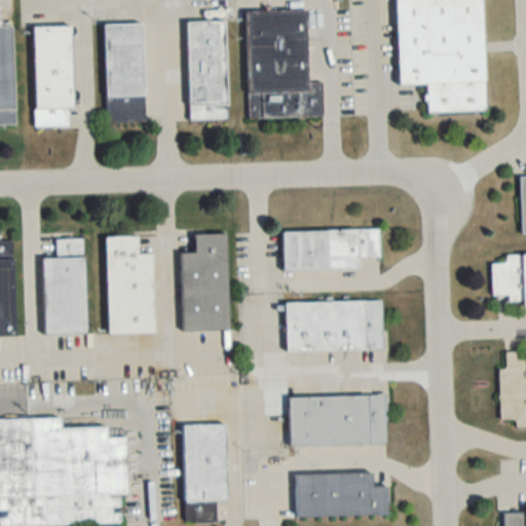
[(395,0),(398,86),(426,85),(427,113),(485,111),(481,0),(395,0)]
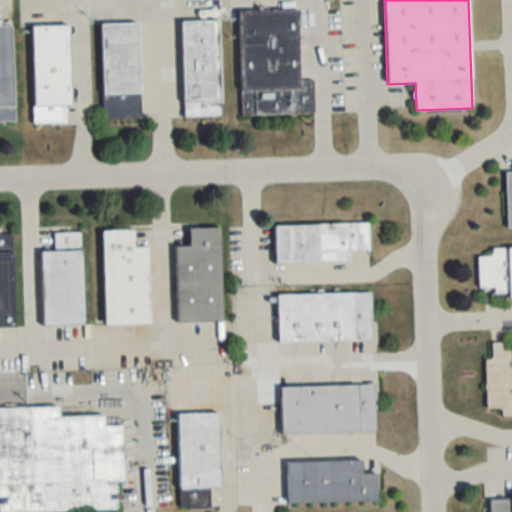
[(299,80),(298,10),(239,11),(241,115),(313,114),(313,80),(299,80)]
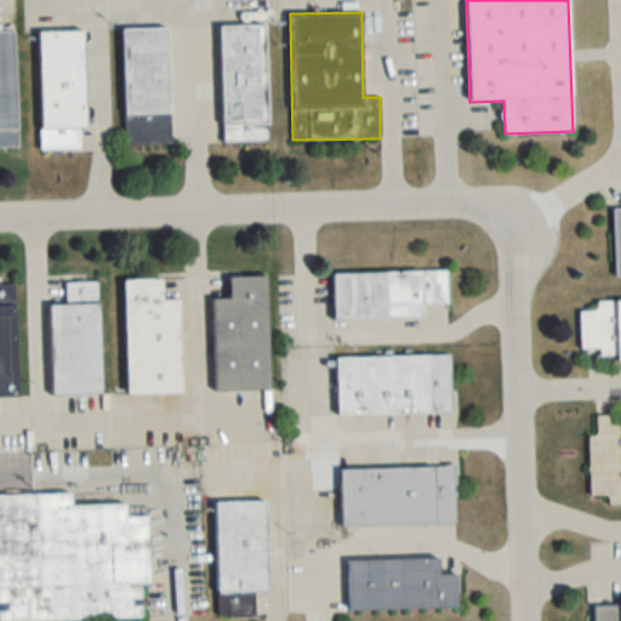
[(220,26),(222,141),(268,141),(266,24),(220,26)]
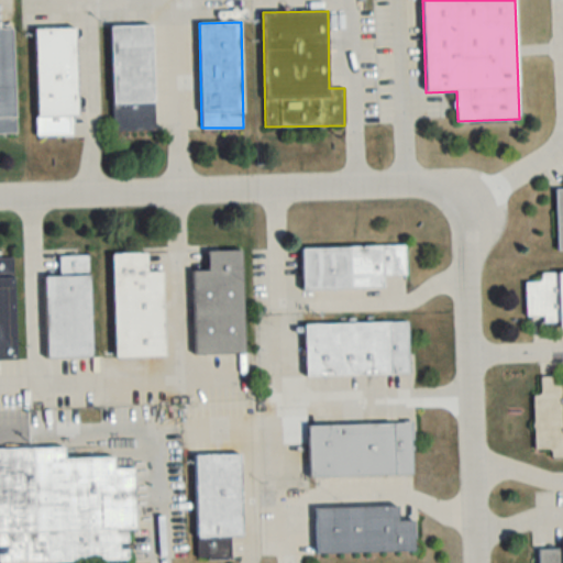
[(154,130),(153,25),(111,26),(112,131),(154,130)]
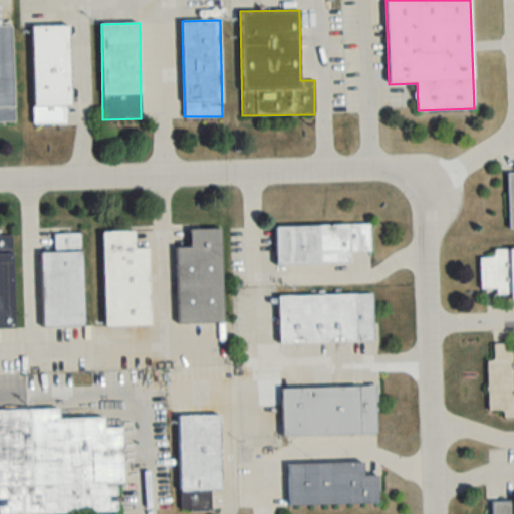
[(0,122),(13,122),(11,25),(0,25),(0,122)]
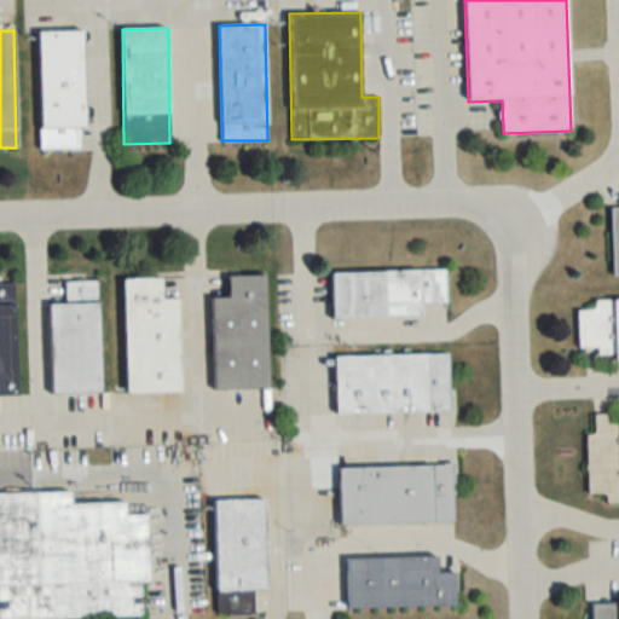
[(38,32),(40,148),(75,146),(75,133),(86,133),(84,30),(38,32)]
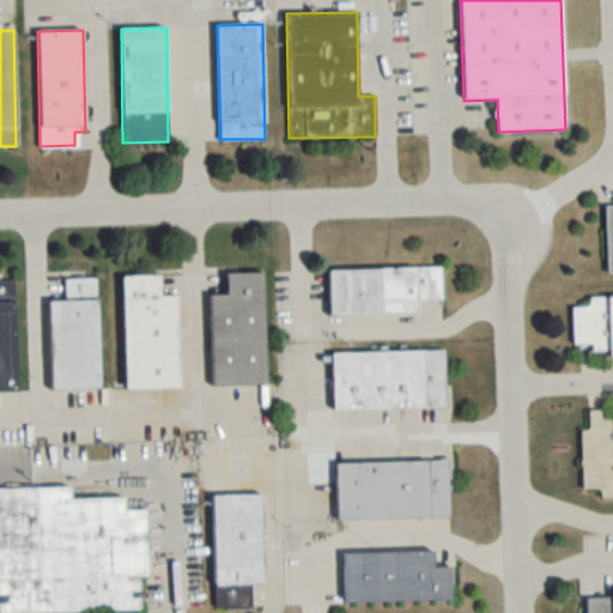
[(442,299),(441,268),(328,271),(328,316),(418,315),(418,301),(442,299)]
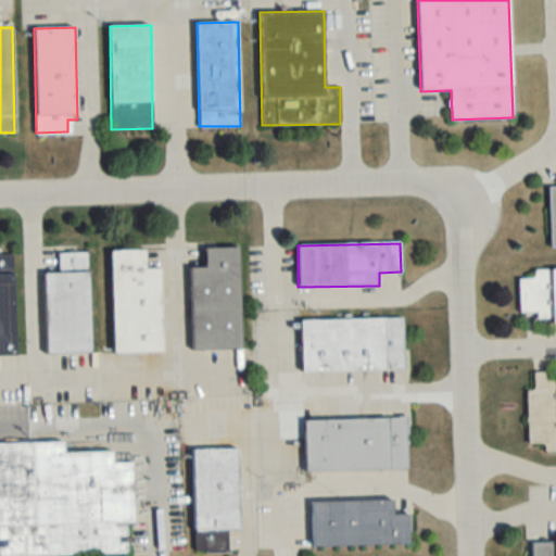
[(241,351),(239,249),(205,249),(205,269),(190,269),(191,352),(241,351)]
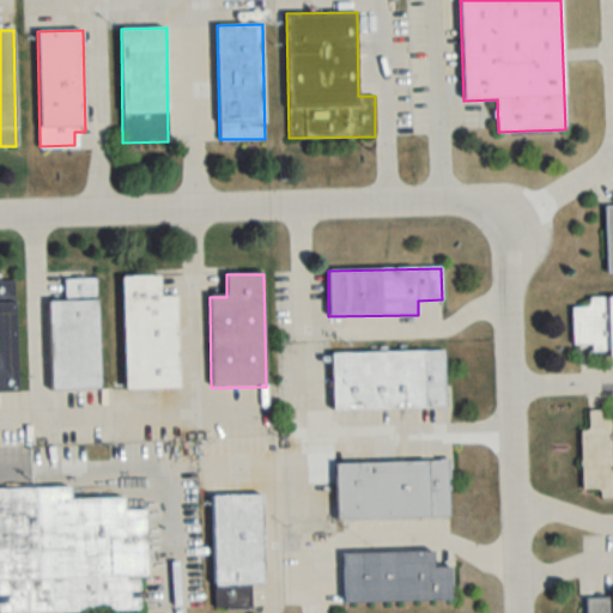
[(122,277),(123,389),(176,389),(176,298),(161,298),(159,277),(122,277)]
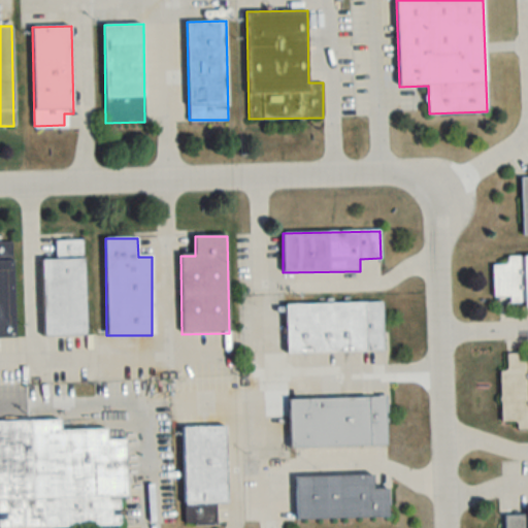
[(84,240),(56,240),(56,260),(41,260),(42,336),(85,335),(84,240)]
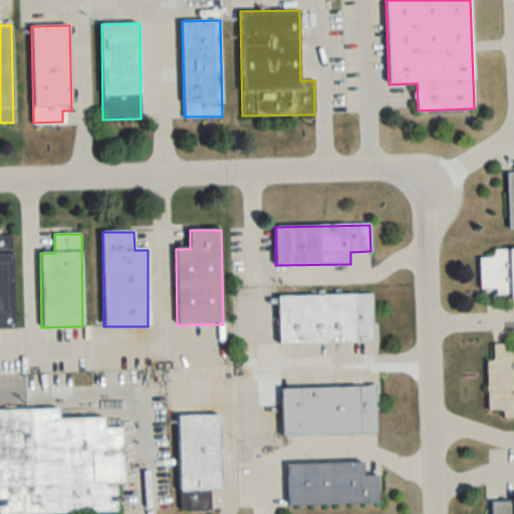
[(0,328),(13,328),(12,235),(0,235),(0,328)]
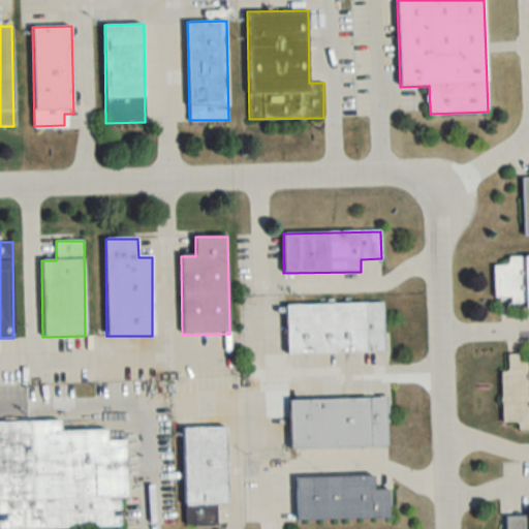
[(528,255),(508,256),(508,266),(494,266),(494,297),(511,297),(511,306),(528,305),(528,255)]
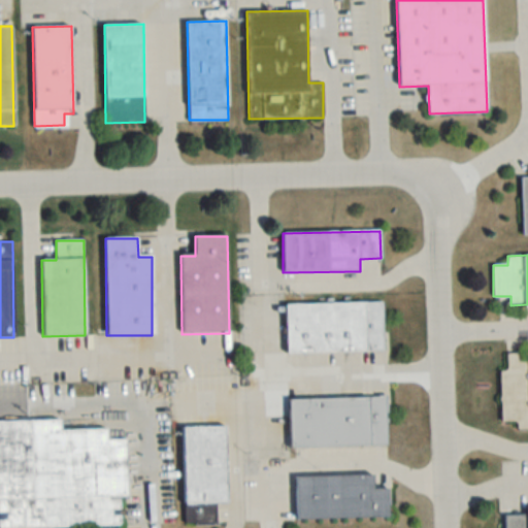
[(286,305),(286,353),(383,352),(383,303),(286,305)]
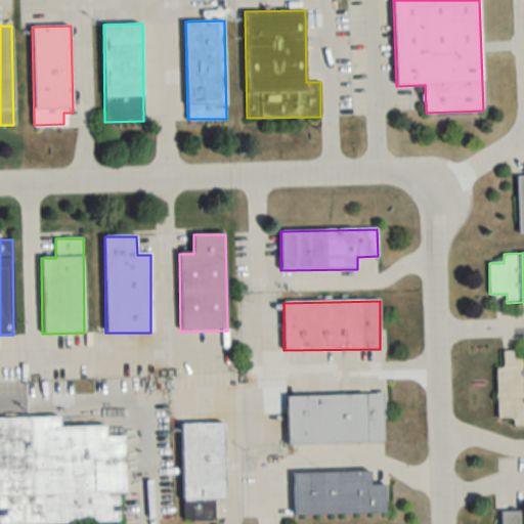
[(514,427),(523,426),(523,359),(514,360),(514,352),(504,352),(504,368),(496,368),(498,420),(514,419),(514,427)]
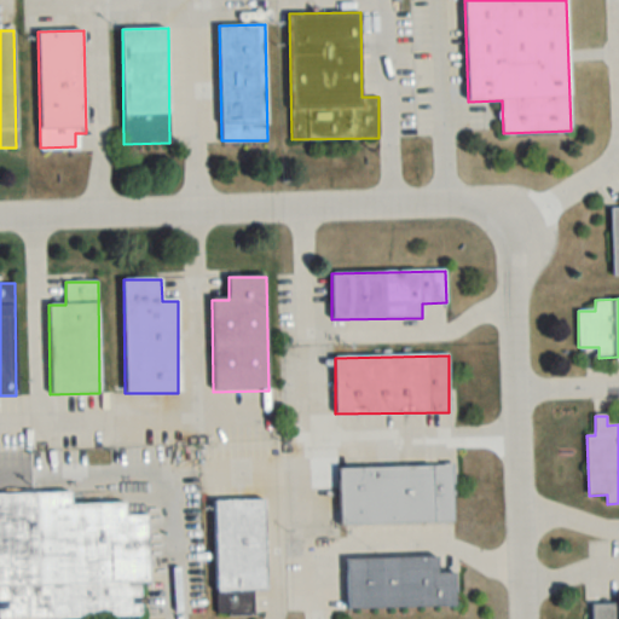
[(340,525),(453,522),(453,466),(339,468),(340,525)]
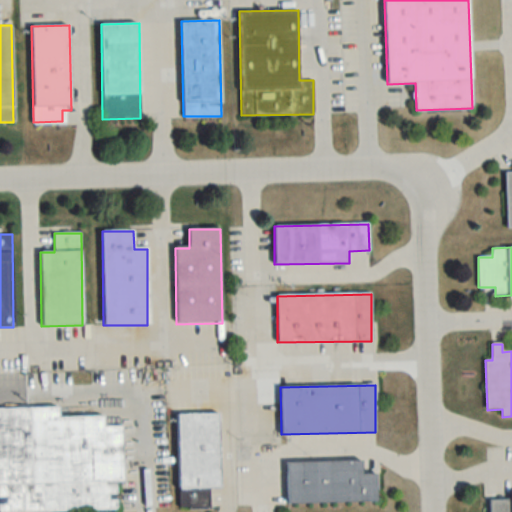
[(0,511),(49,511),(117,511),(117,483),(123,483),(121,427),(103,427),(103,416),(58,417),(57,407),(0,408),(0,511)]
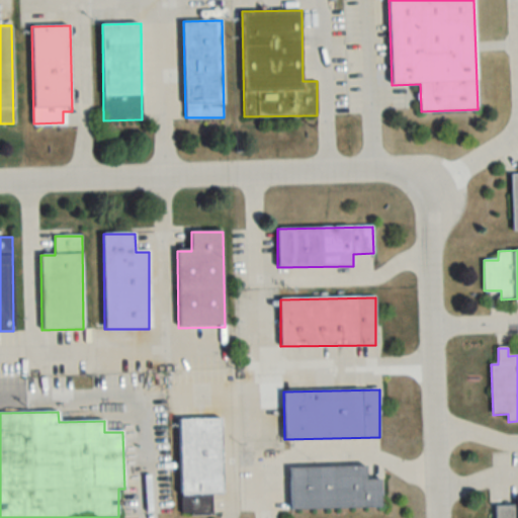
[(224,496),(222,419),(179,420),(180,497),(224,496)]
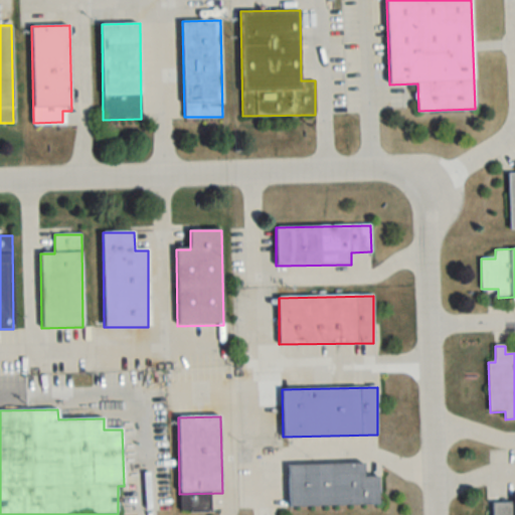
[(289,465),(289,507),(378,505),(378,477),(364,477),(364,463),(289,465)]
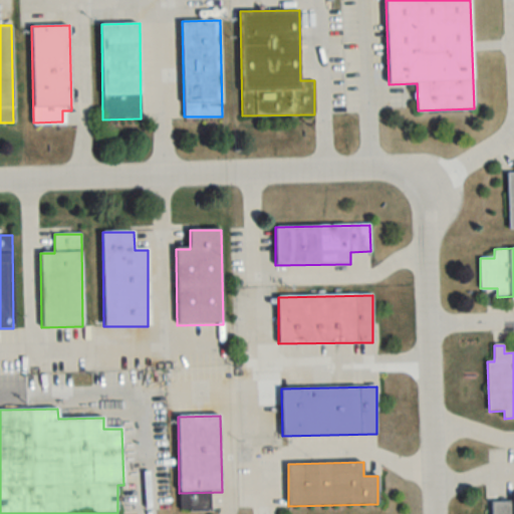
[(513,513),(513,493),(513,501),(491,502),(491,513),(513,513)]
